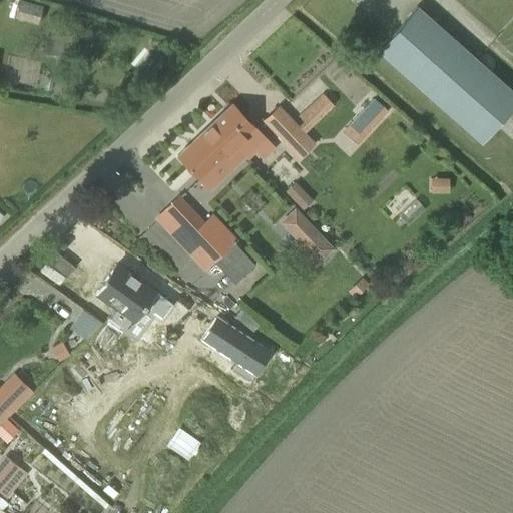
[(18,0),(14,18),(37,24),(42,5),(21,0),(18,0)]
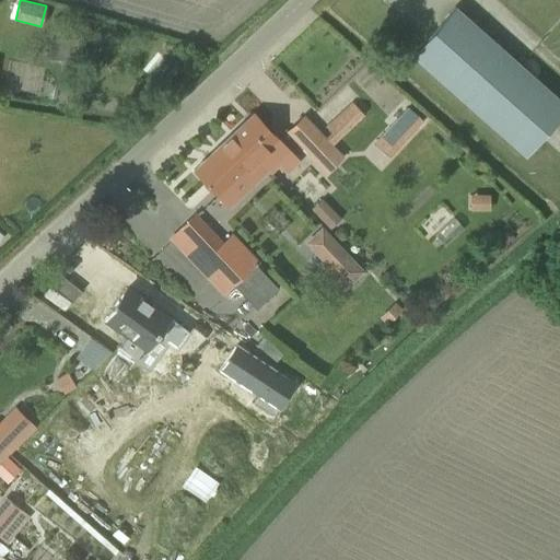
[(559,116),(559,100),(454,6),(410,55),(525,156),(559,116)]
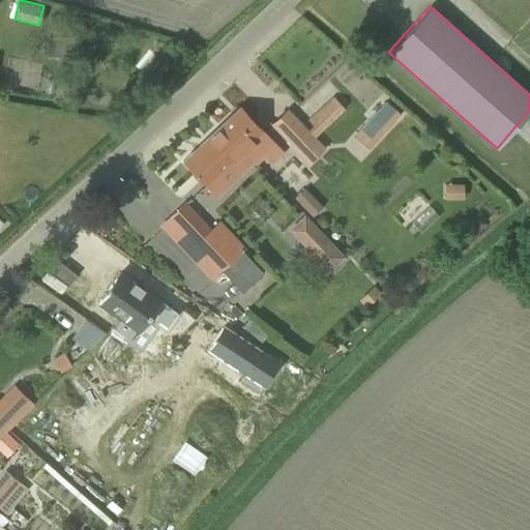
[(367,147),(399,113),(385,100),(354,135),(367,147)]
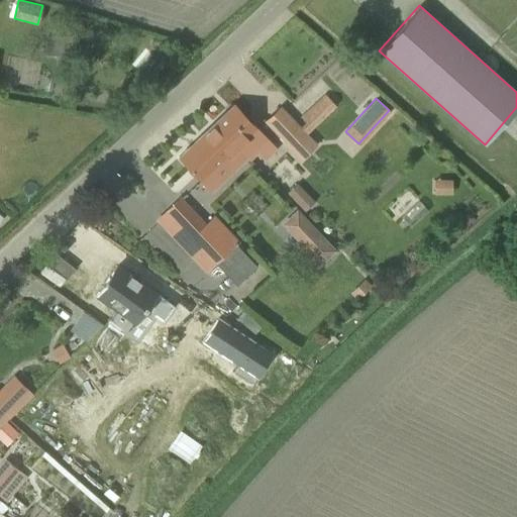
[(279,107),(265,120),(302,158),(315,144),(305,134),(334,106),(329,100),(300,128),(295,123),(279,107)]
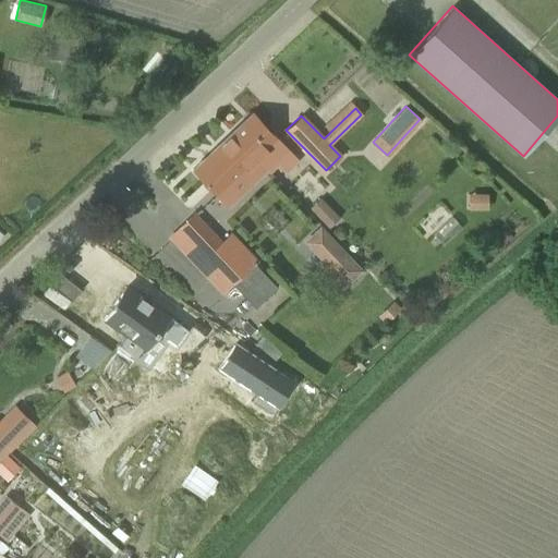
[(264,168),(264,167),(269,172),(278,162),(287,172),(298,161),(287,150),(252,112),(230,133),(264,168)]
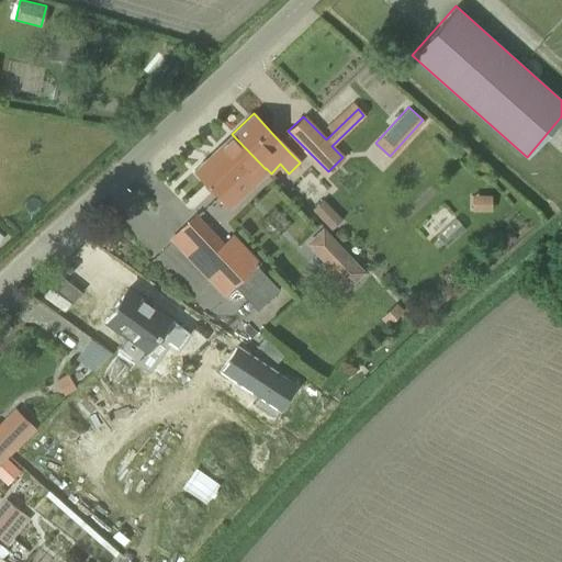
[(232,134),(194,170),(218,197),(229,187),(237,195),(266,169),(232,134)]
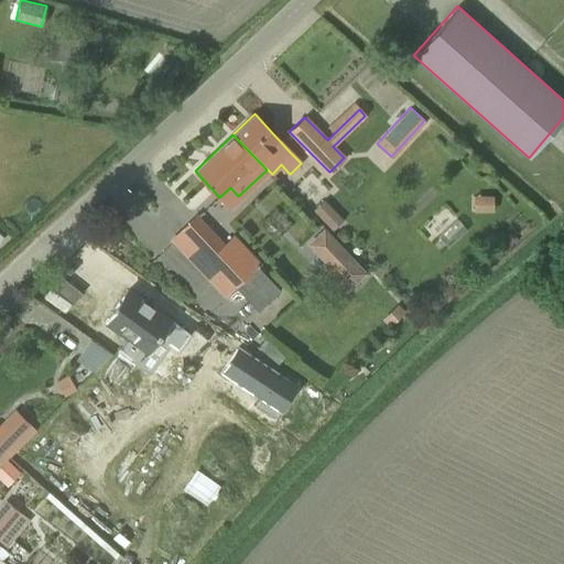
[(473,212),(492,212),(492,195),(473,196),(473,212)]
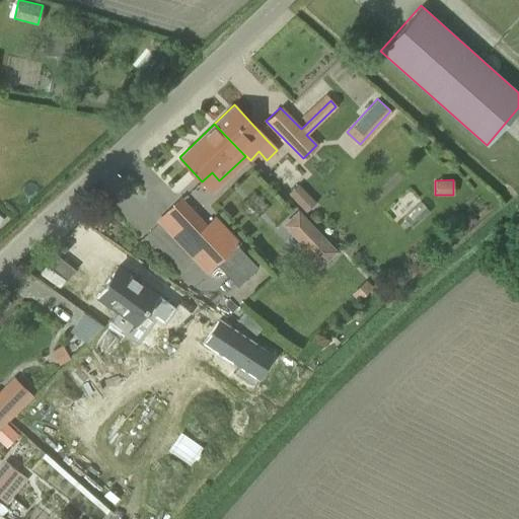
[(298,182),(288,192),(306,211),(316,202),(298,182)]
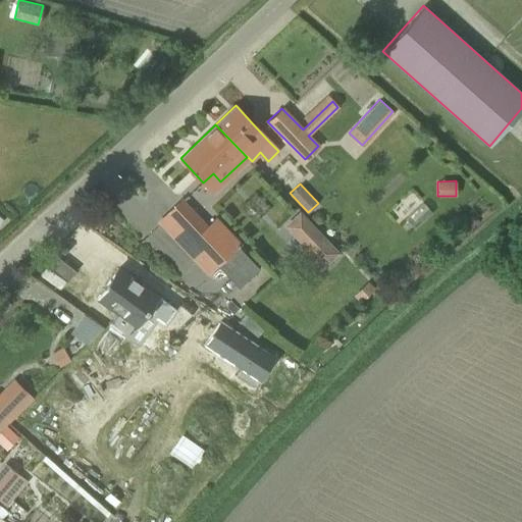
[(167,214),(217,266),(239,288),(259,268),(238,247),(241,244),(216,218),(207,227),(181,200),(167,214)]
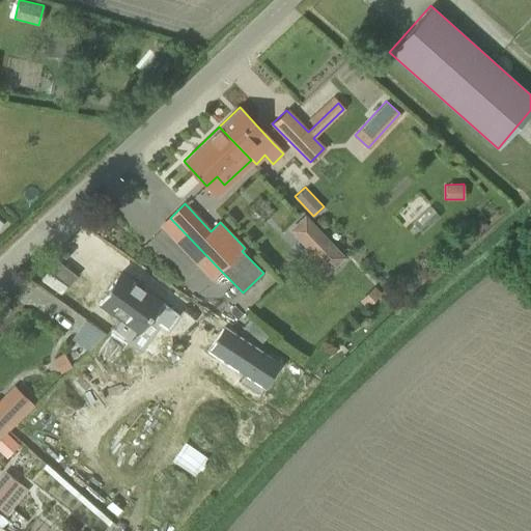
[(306,247),(302,251),(326,275),(344,256),(322,232),(306,247)]
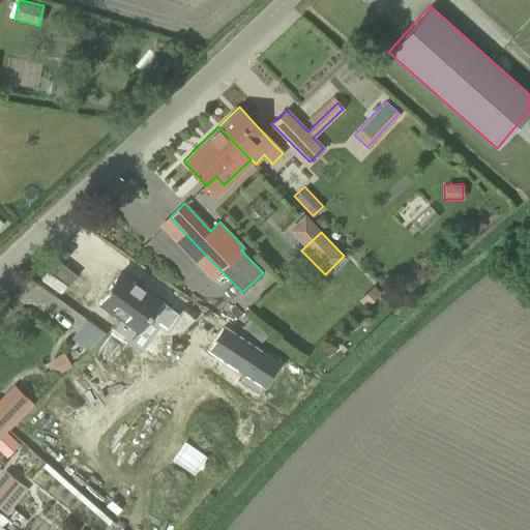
[(120,274),(97,304),(116,319),(108,331),(126,345),(147,318),(165,331),(176,316),(120,274)]
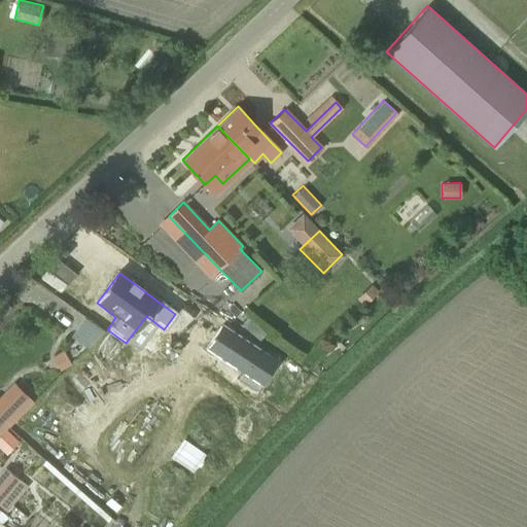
[(86,347),(103,327),(84,313),(69,334),(86,347)]
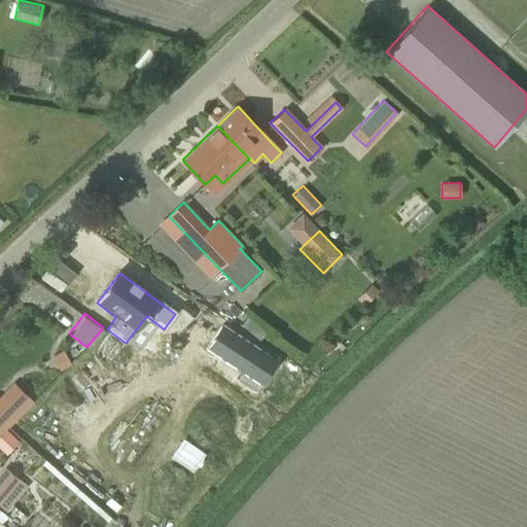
[(249,344),(234,367),(272,393),(287,370),(249,344)]
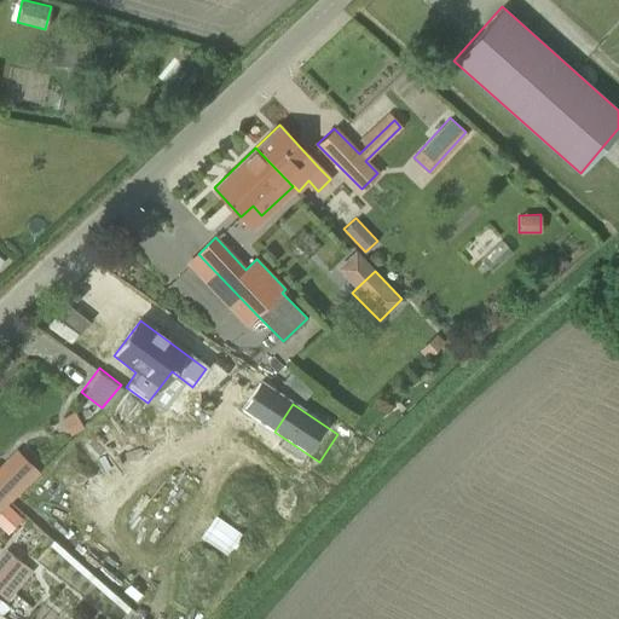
[(7,457),(0,464),(0,510),(11,499),(9,497),(23,482),(25,486),(40,472),(17,449),(7,457)]
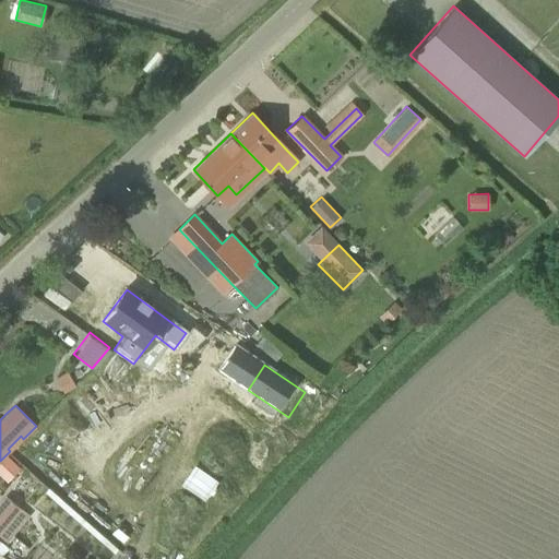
[(7,495),(0,502),(0,536),(3,539),(26,511),(7,495)]
